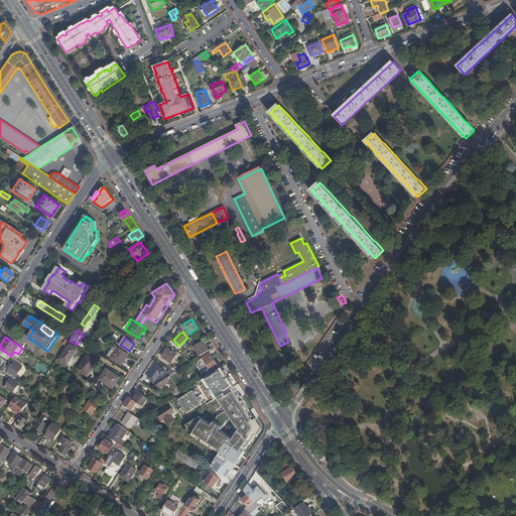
[(203,342),(195,347),(200,357),(208,352),(205,347),(206,347),(203,342)]
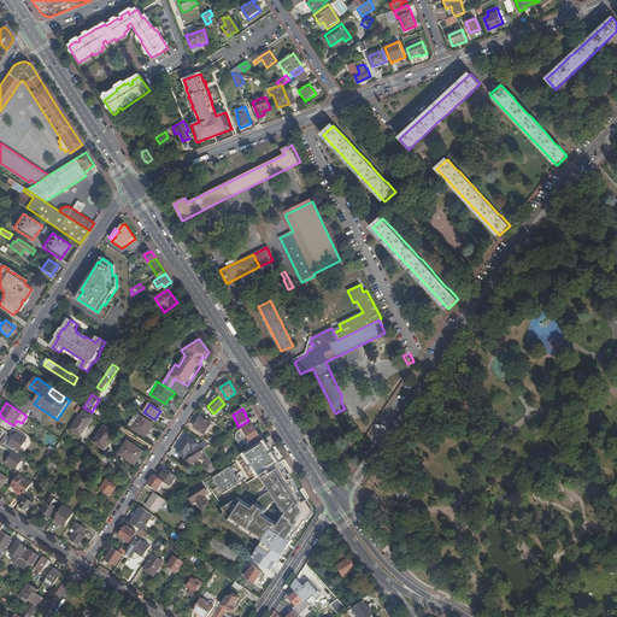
[(84,413),(74,429),(75,430),(82,435),(88,427),(93,418),(84,413)]
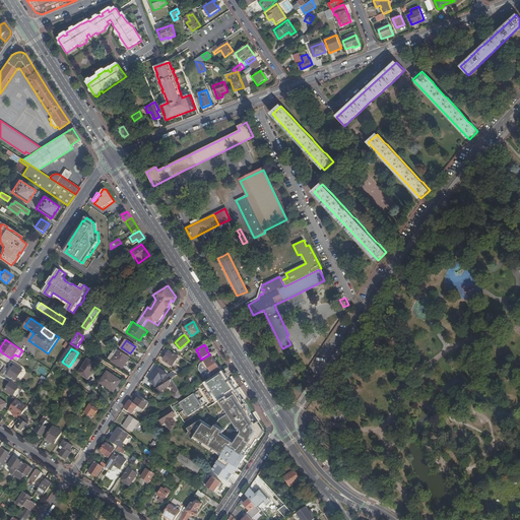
[(126,362),(127,362),(130,358),(116,348),(110,359),(123,367),(126,362)]
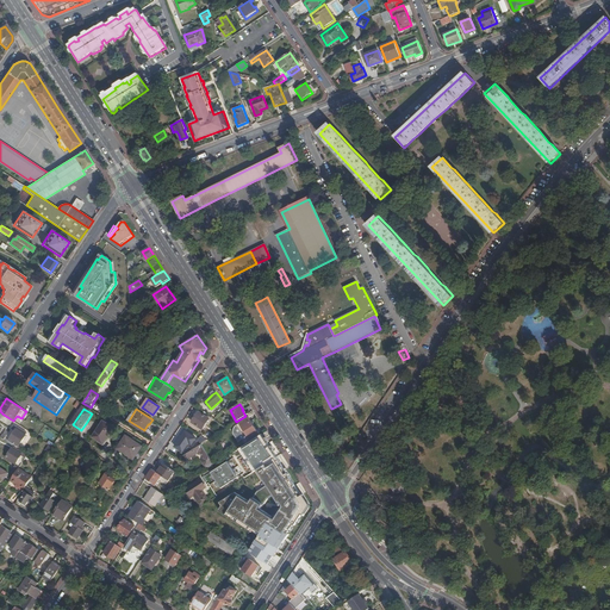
[(210,418),(199,412),(192,422),(203,429),(210,418)]
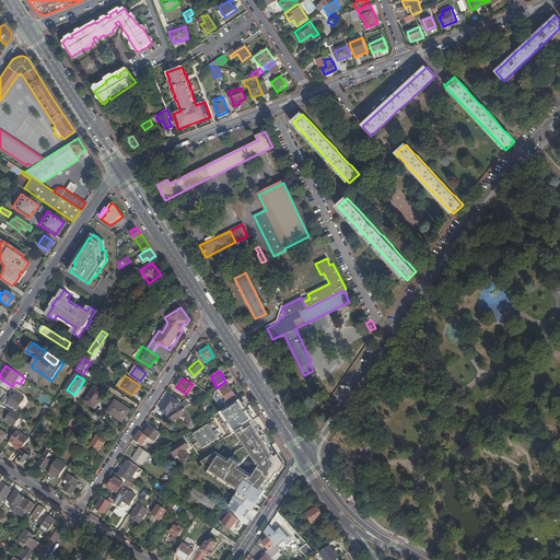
[(214,398),(219,405),(221,404),(224,401),(228,407),(238,399),(235,394),(229,383),(218,389),(217,391),(214,393),(214,396),(214,398)]
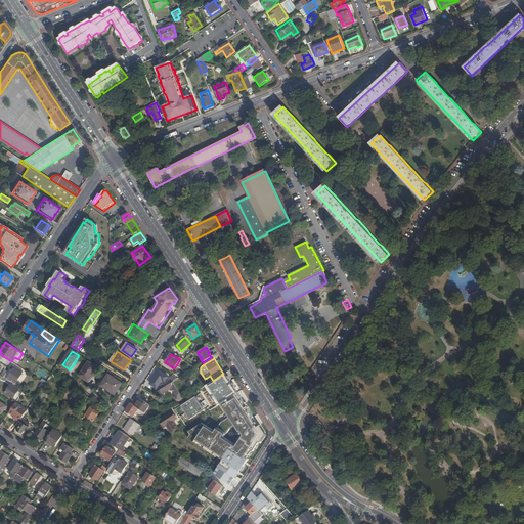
[(97,367),(89,361),(80,375),(89,381),(97,367)]
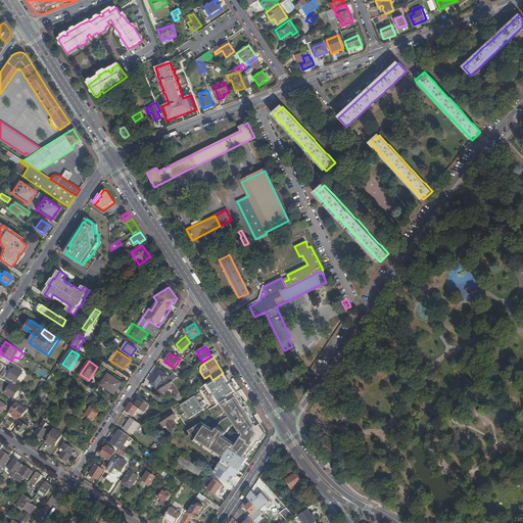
[(76,362),(75,362),(69,369),(63,365),(62,367),(69,371),(76,362)]
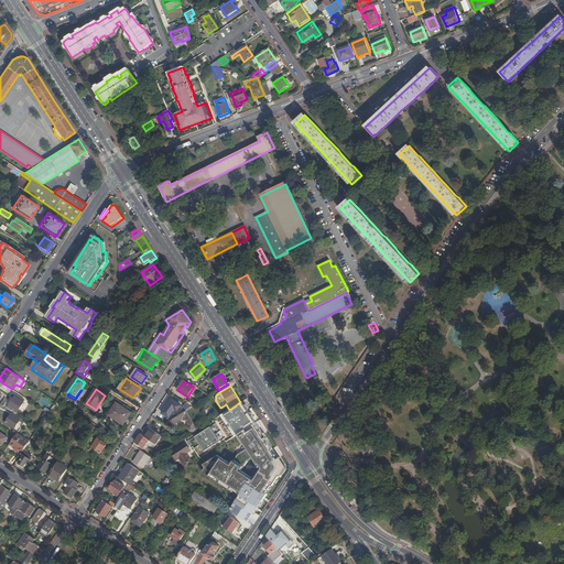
[(9,407),(17,412),(22,404),(19,402),(21,399),(14,394),(13,394),(11,397),(13,399),(9,407)]
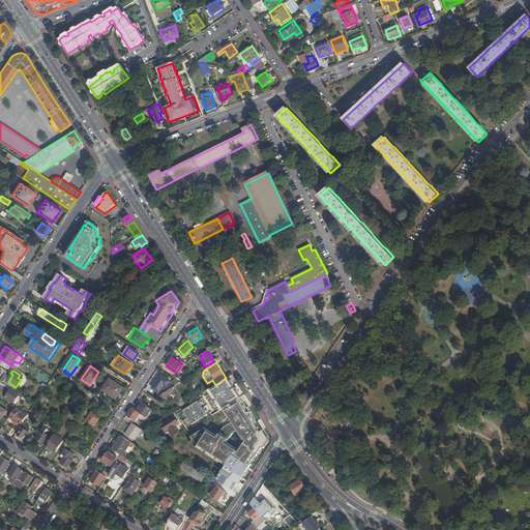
[(162,373),(151,387),(159,393),(165,385),(167,386),(172,380),(162,373)]
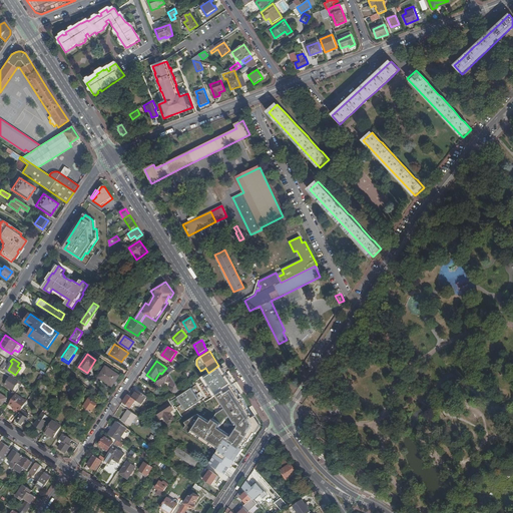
[(205,375),(201,377),(214,397),(216,395),(224,408),(216,413),(210,422),(198,414),(184,422),(186,426),(183,429),(211,446),(212,445),(219,450),(209,465),(225,475),(230,468),(231,469),(235,461),(243,450),(242,449),(247,442),(248,442),(259,428),(257,427),(259,424),(254,417),(252,418),(247,410),(248,409),(220,365),(218,366),(208,373),(205,375)]
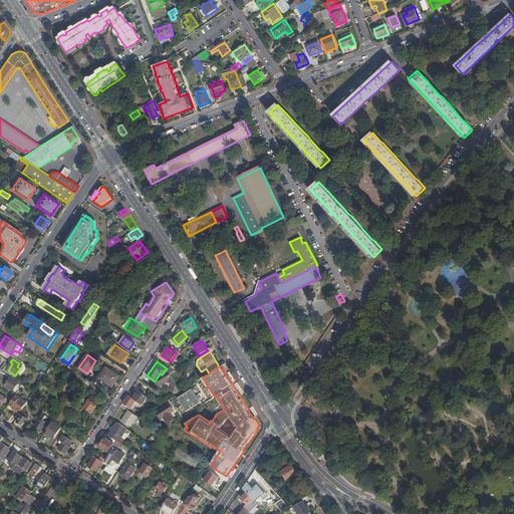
[(118,375),(106,367),(99,377),(112,386),(118,375)]
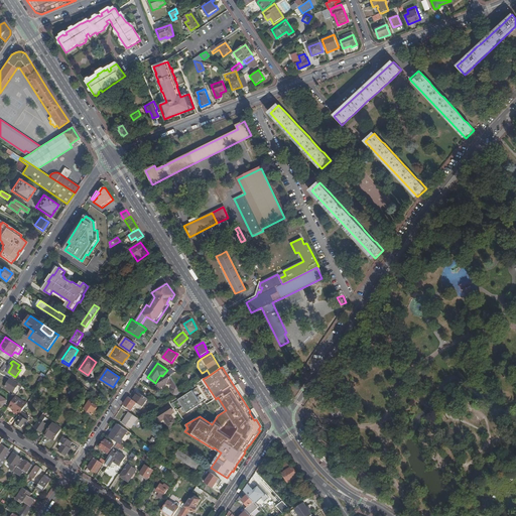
[(170,384),(172,388),(170,390),(175,397),(181,393),(169,376),(163,380),(166,385),(168,384),(170,384)]
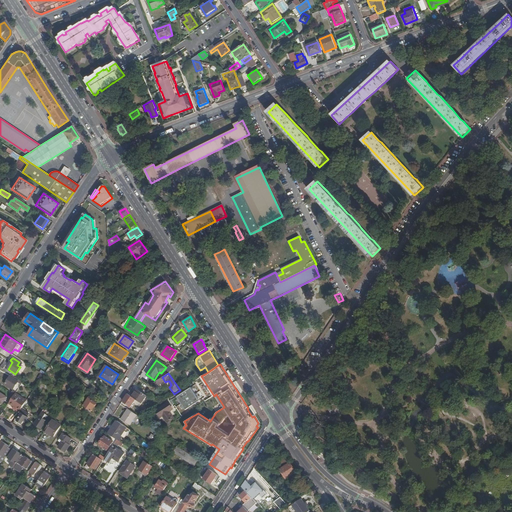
[(14,390),(19,382),(22,384),(23,382),(12,374),(5,384),(14,390)]
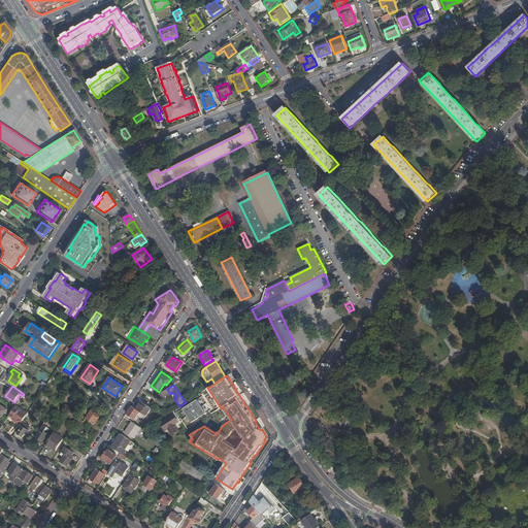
[(170,394),(167,389),(159,394),(158,395),(161,400),(170,394)]
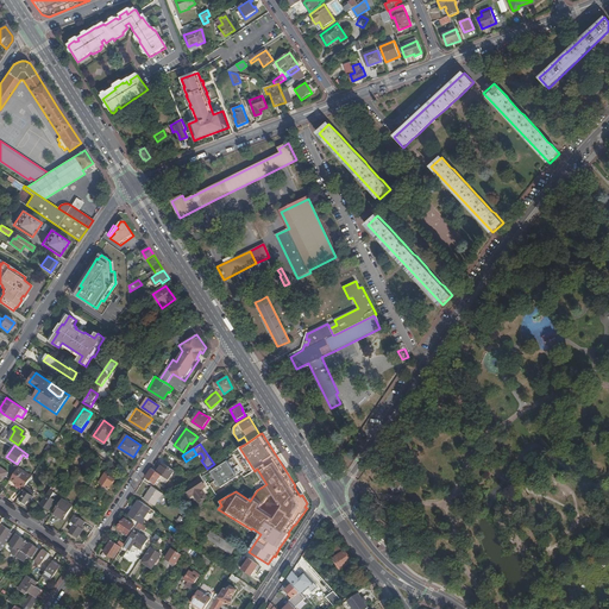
[(227,460),(209,472),(220,488),(238,476),(227,460)]
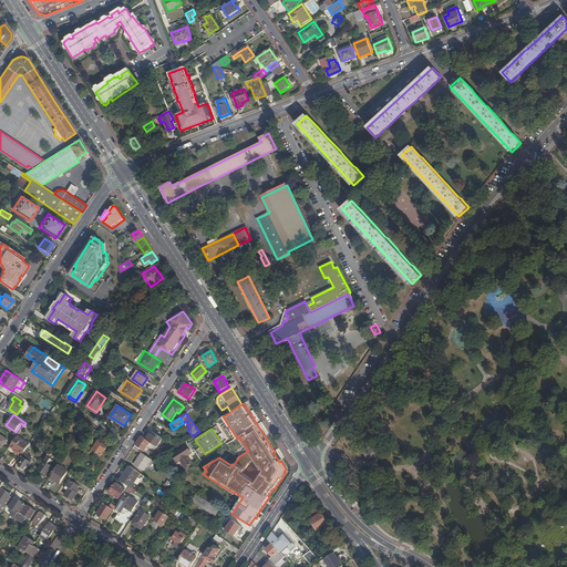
[(163,439),(152,432),(146,440),(151,442),(157,446),(163,439)]
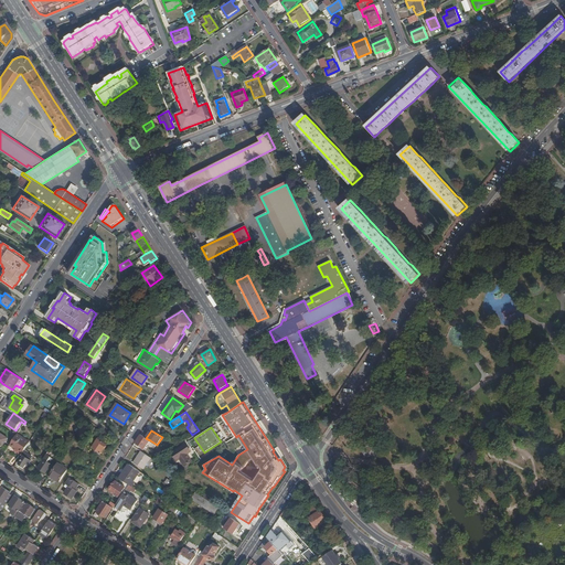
[(16,437),(13,440),(10,446),(16,449),(19,451),(17,452),(21,456),(22,455),(27,447),(29,444),(31,441),(18,434),(17,436),(16,437)]
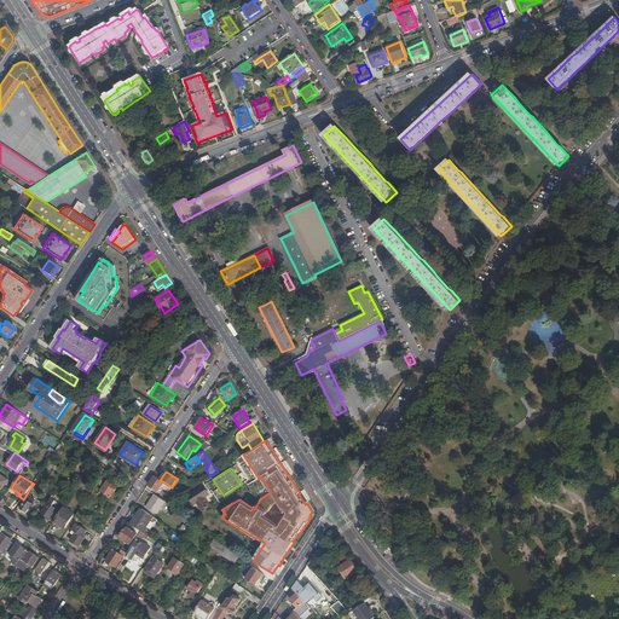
[(160,480),(155,476),(149,485),(158,491),(165,482),(160,480)]
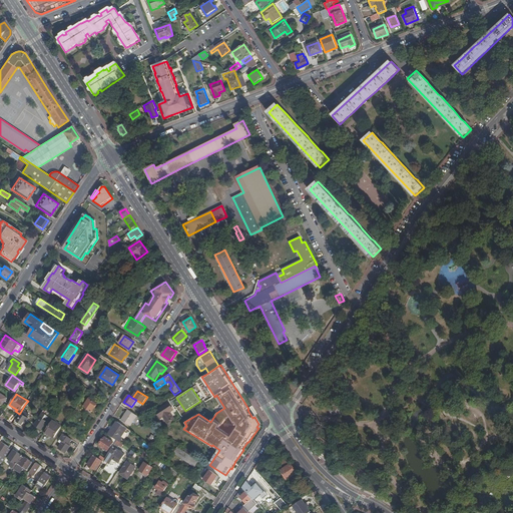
[(94,407),(96,404),(89,399),(84,407),(91,412),(94,407)]
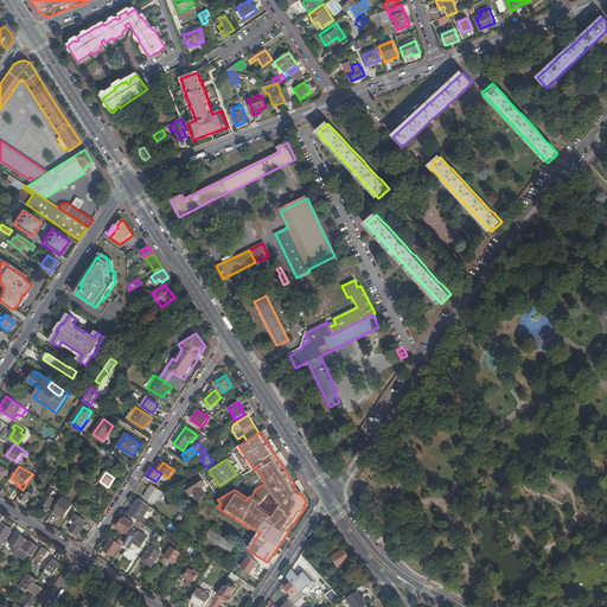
[(204,485),(199,478),(185,487),(192,499),(195,497),(198,502),(209,494),(203,486),(204,485)]
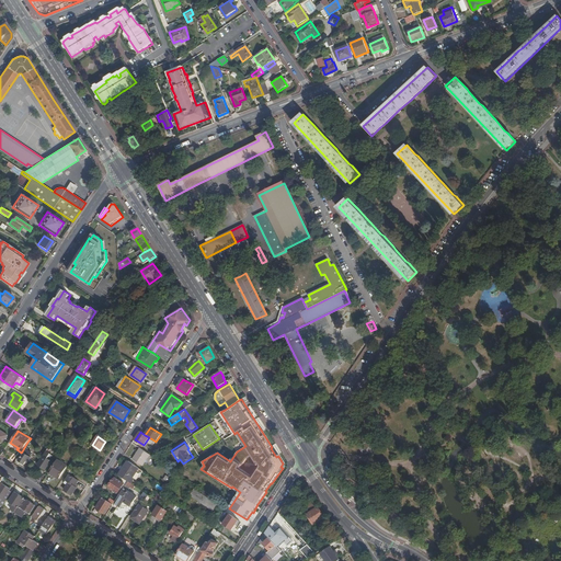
[(133,459),(142,466),(150,455),(140,448),(133,459)]
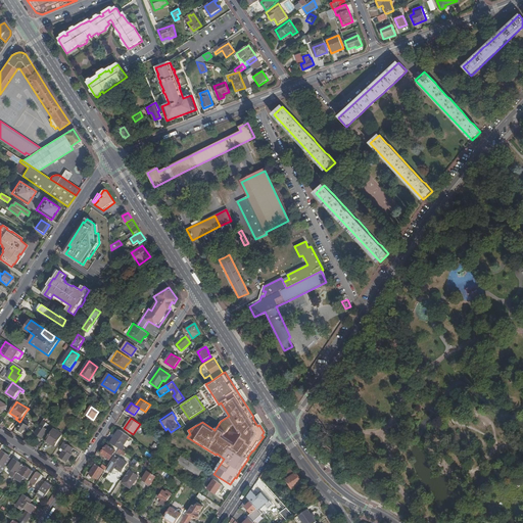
[(20,421),(19,422),(15,428),(22,433),(26,429),(28,430),(30,427),(24,423),(20,421)]
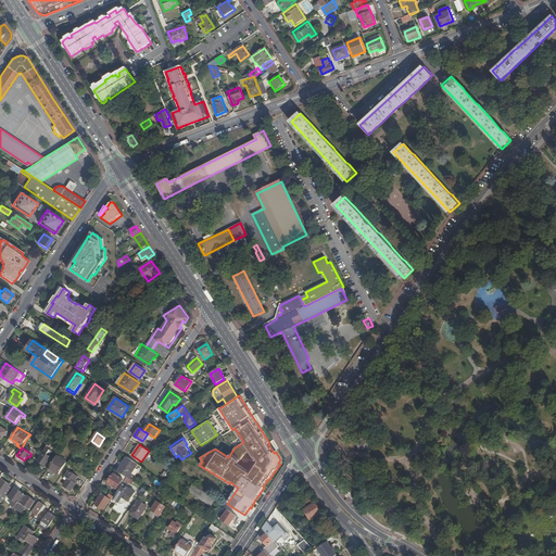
[(51,457),(47,455),(49,452),(45,450),(38,460),(46,466),(48,463),(50,460),(51,460),(51,458),(50,458),(51,457)]
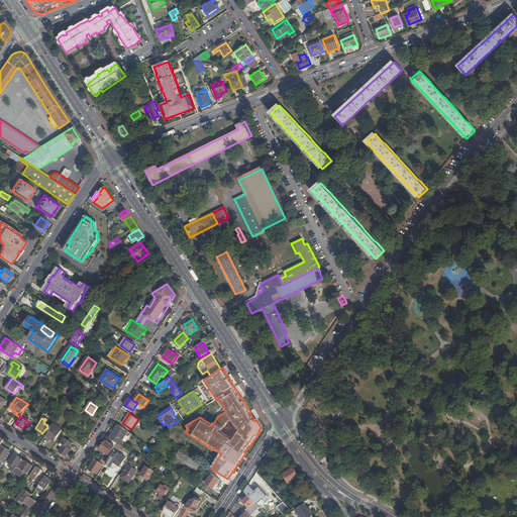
[(62,430),(53,423),(45,435),(55,441),(62,430)]
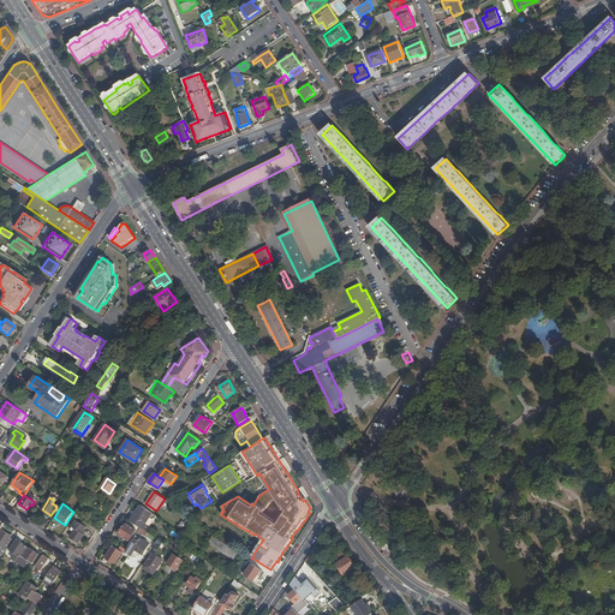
[(133,517),(145,524),(153,513),(141,506),(133,517)]
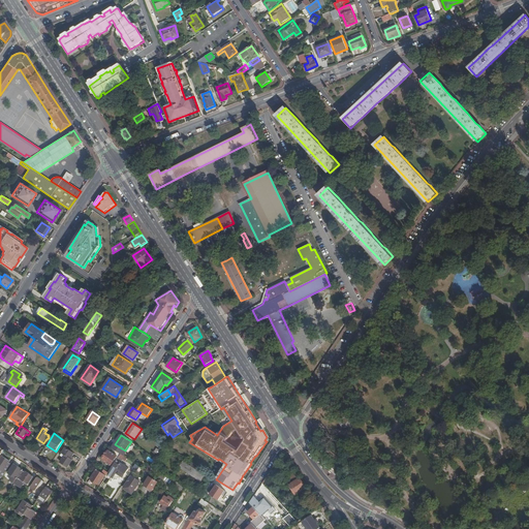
[(115,444),(113,448),(121,455),(123,456),(126,452),(125,450),(115,444)]
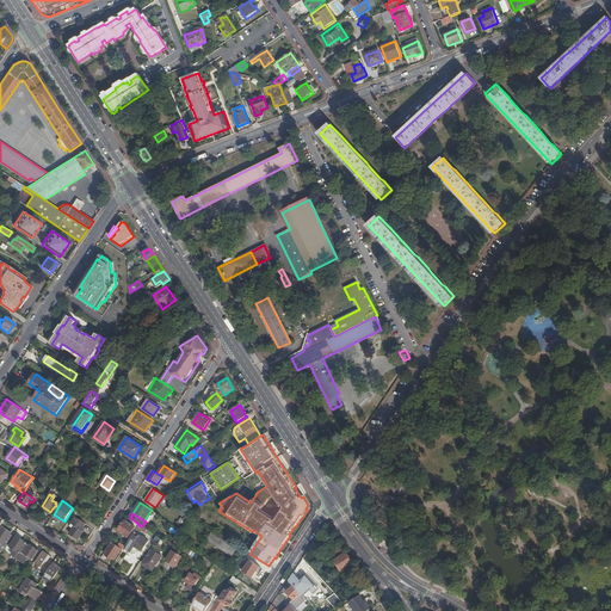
[(252,538),(218,516),(213,523),(247,545),(252,538)]
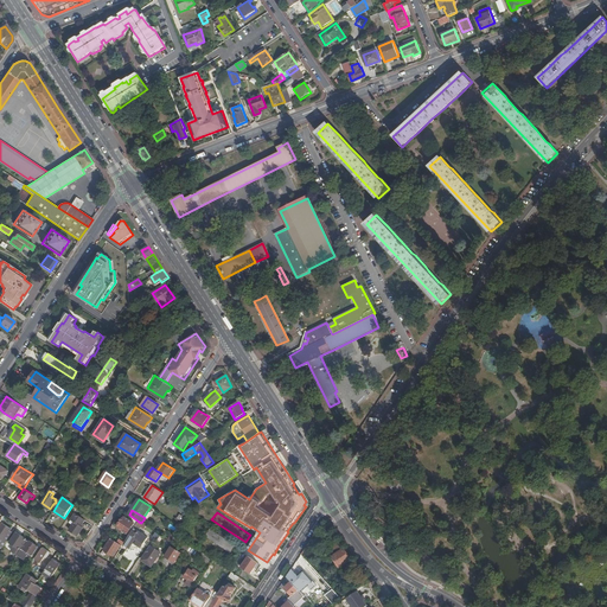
[(70,521),(74,523),(72,525),(69,530),(77,536),(84,525),(82,524),(84,519),(75,513),(70,521)]
